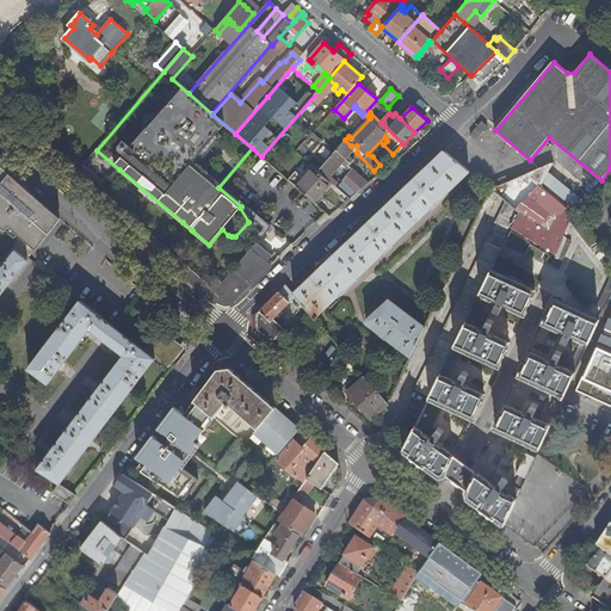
[(488,127),(483,122),(471,135),(477,140),(488,127)]
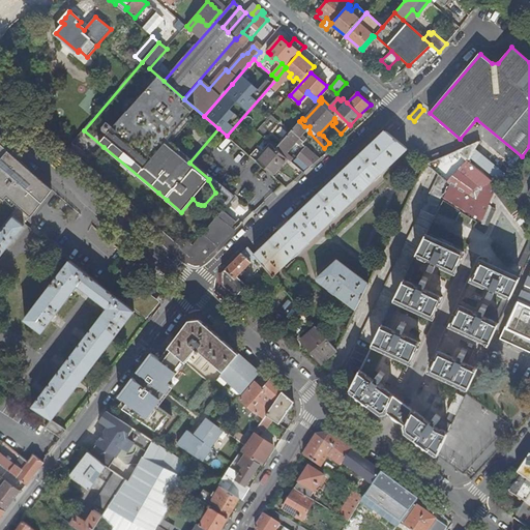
[(304,126),(299,121),(275,149),(288,159),(304,173),(310,168),(310,167),(319,158),(306,148),(296,160),(291,156),(290,156),(287,154),(299,139),(304,144),(307,141),(302,136),(307,130),(304,126)]
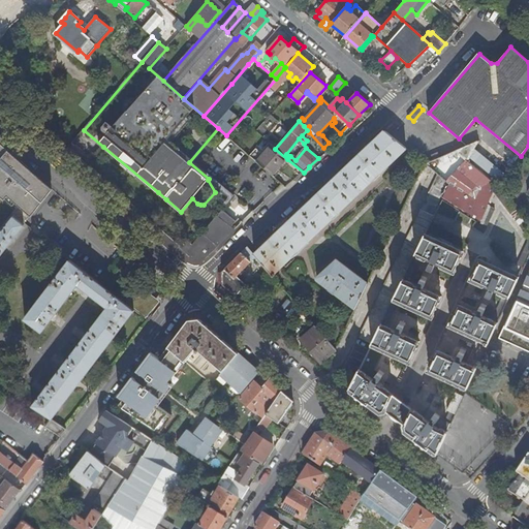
[(275,274),(405,149),(384,131),(289,221),(254,254),(256,256),(274,277),(276,275),(275,274)]
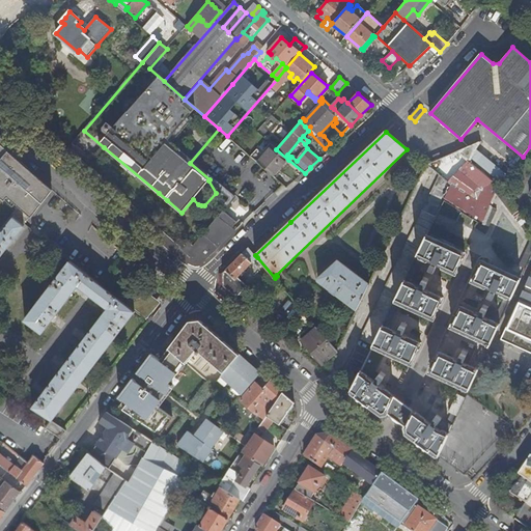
[(470,162),(481,141),(426,165),(439,175),(451,185),(444,199),(477,222),(483,225),(492,207),(497,194),(500,188),(498,186),(470,162)]
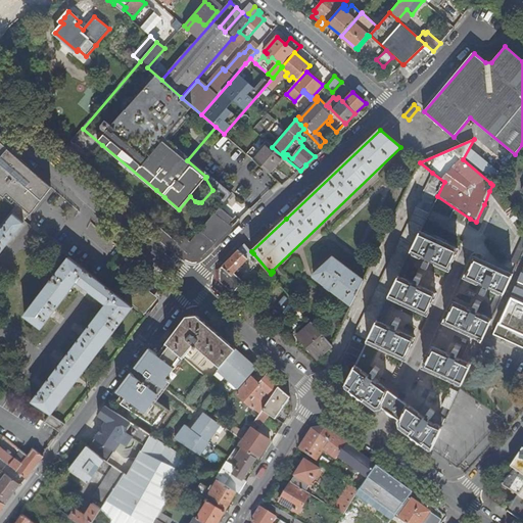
[(14,212),(25,221),(31,211),(32,212),(51,188),(29,168),(4,146),(0,142),(0,226),(12,211),(14,212)]
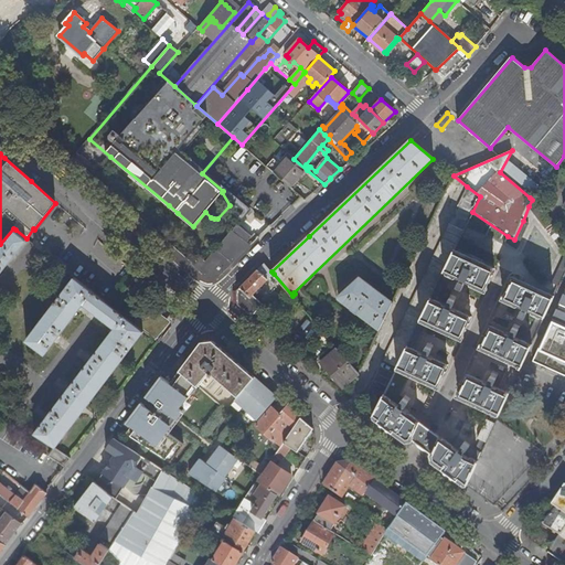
[(291,188),(307,170),(294,159),(290,156),(275,173),(291,188)]
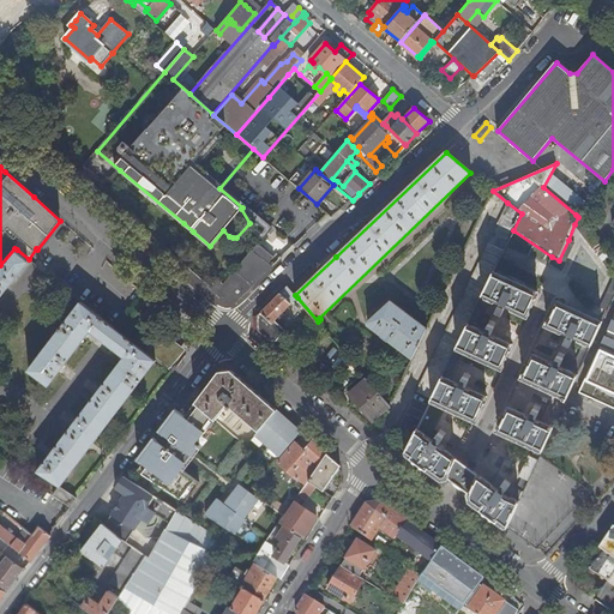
[(416,393),(431,399),(493,272),(505,248),(513,230),(522,214),(507,203),(416,393)]
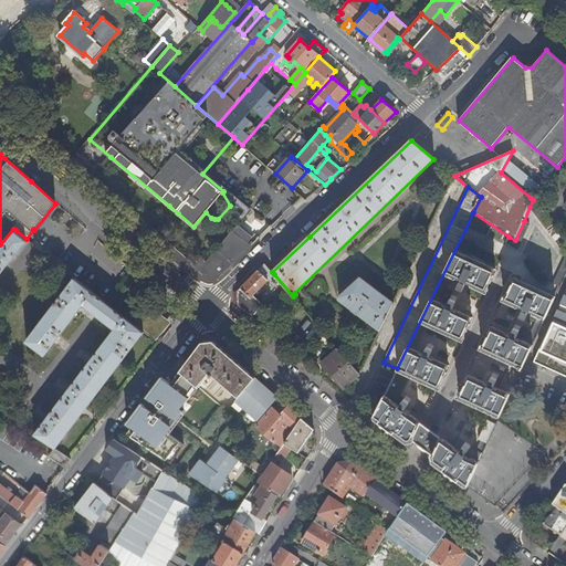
[(545,213),(533,200),(530,207),(565,254),(565,257),(554,284),(559,287),(565,273),(565,242),(556,230),(545,213)]
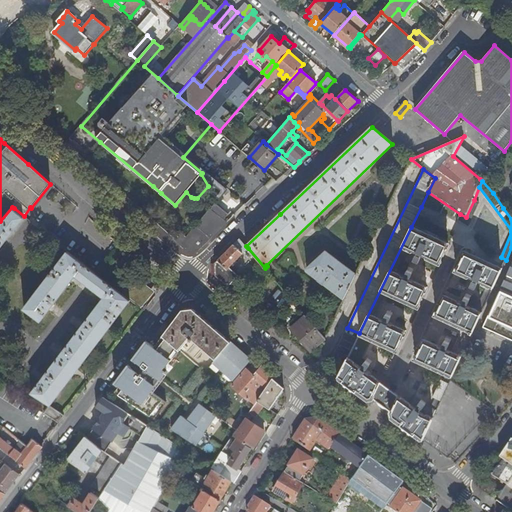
[(478,203),(474,200),(466,217),(460,214),(457,219),(467,226),(478,203)]
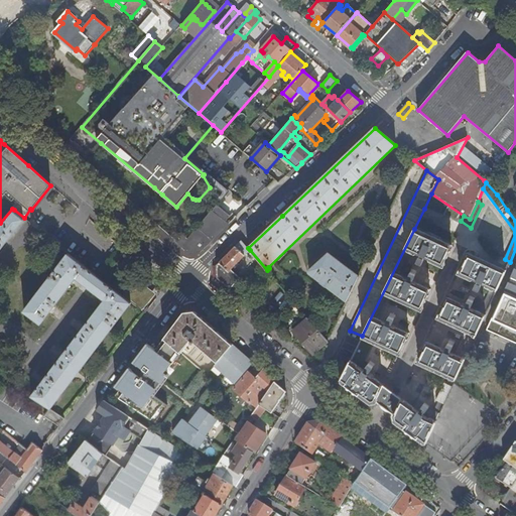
[(181,234),(175,241),(187,251),(200,252),(229,224),(225,221),(231,217),(217,205),(187,240),(181,234)]
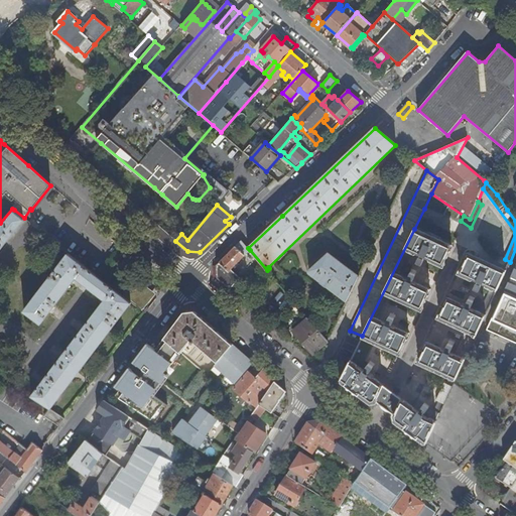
[(460,224),(425,208),(420,217),(456,234),(460,224)]
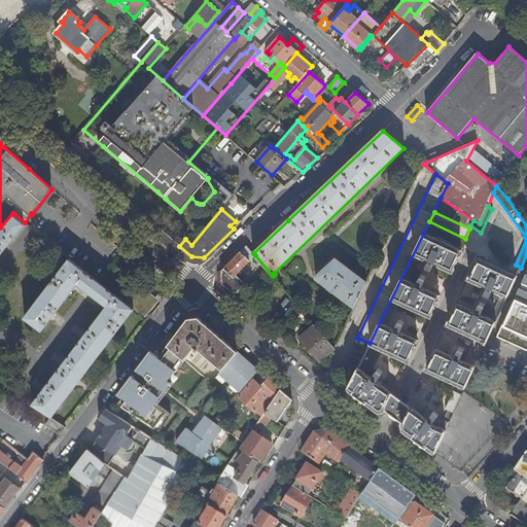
[(0,232),(14,214),(12,213),(0,227),(0,232)]
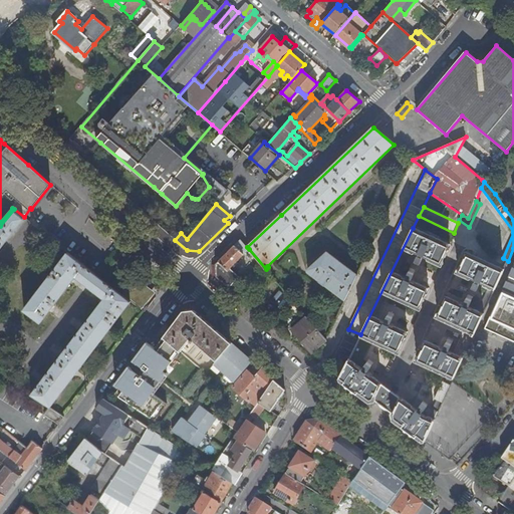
[(0,226),(0,248),(24,217),(14,209),(0,226)]
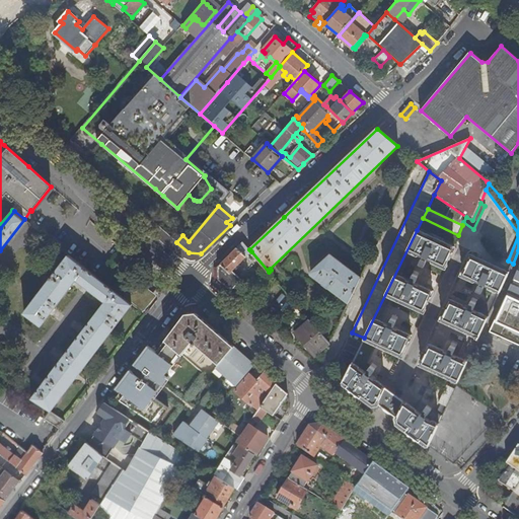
[(422,364),(431,368),(453,378),(449,387),(446,385),(438,403),(441,404),(437,413),(433,410),(425,404),(421,410),(423,412),(421,414),(359,367),(371,341),(402,355),(412,336),(380,321),(392,296),(425,310),(434,291),(401,277),(414,251),(446,267),(455,247),(417,230),(364,338),(343,381),(374,404),(378,403),(385,409),(396,417),(397,423),(429,445),(442,415),(509,273),(471,255),(462,275),(495,290),(483,314),(450,299),(442,318),(473,334),(462,359),(430,344),(421,364),(422,364)]
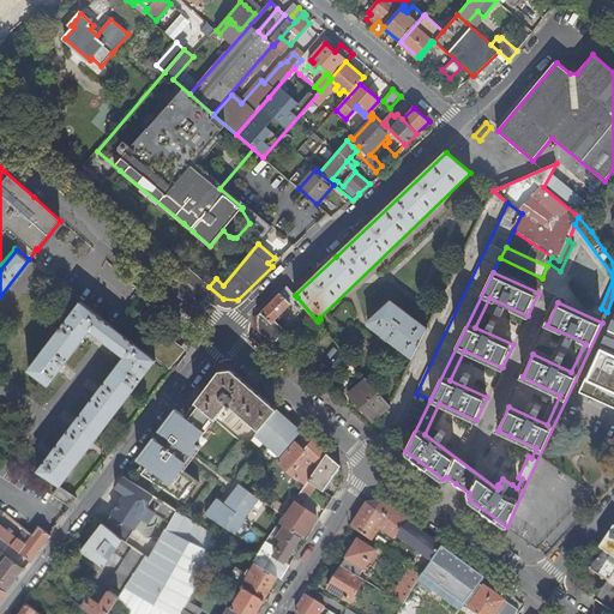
[(277,294),(259,312),(272,324),(290,306),(277,294)]
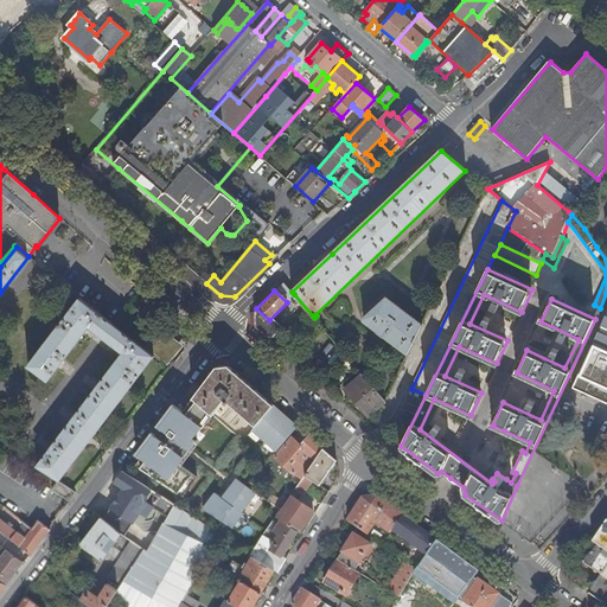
[(123,352),(37,466),(59,480),(154,356),(146,350),(114,324),(80,296),(27,364),(48,379),(90,325),(123,352)]
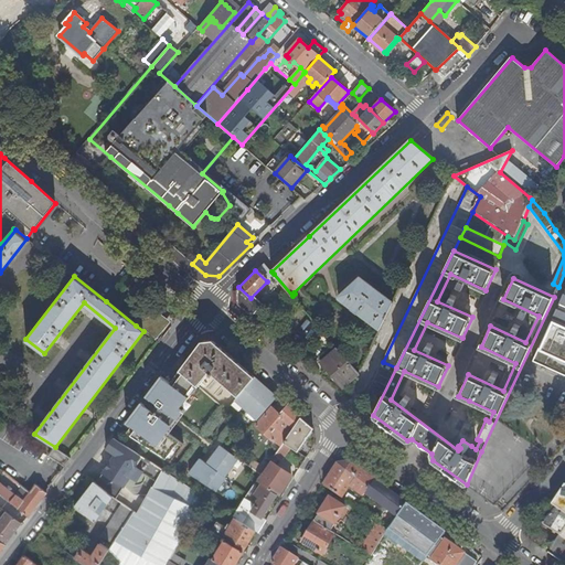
[(340,299),(380,329),(393,301),(360,277),(340,297),(340,299)]
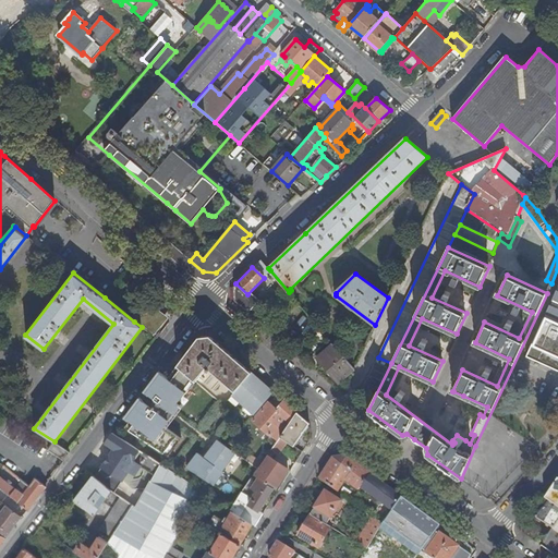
[(247,314),(256,303),(247,294),(235,283),(232,287),(232,301),(247,314)]
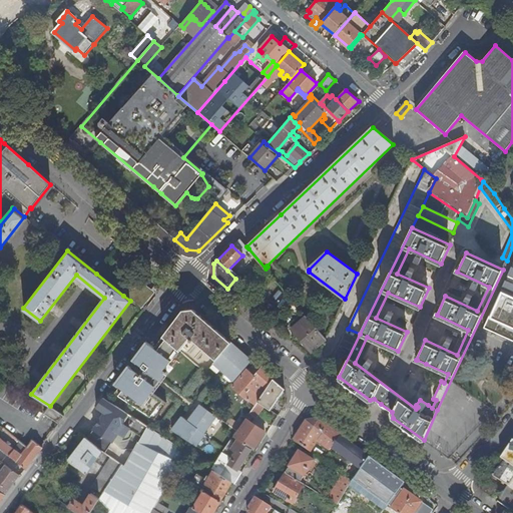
[(512,265),(485,328),(512,341),(512,265)]
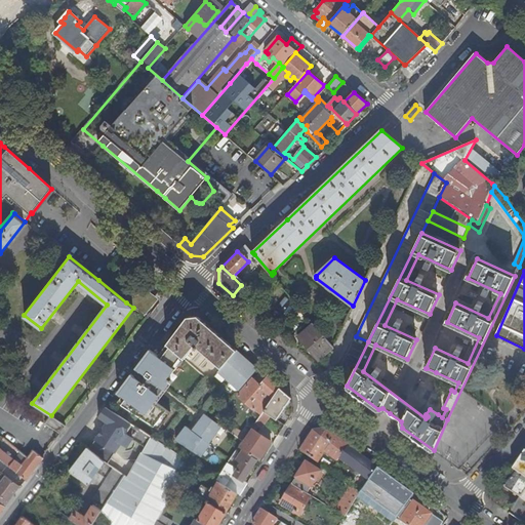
[(138,287),(126,303),(133,308),(148,319),(151,314),(150,313),(148,315),(146,313),(155,301),(138,287)]
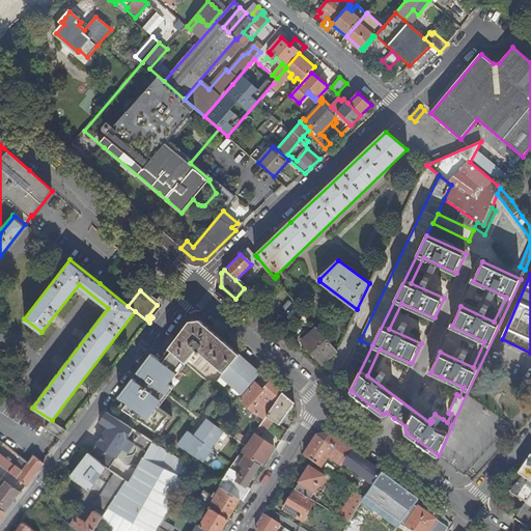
[(189,322),(169,348),(186,364),(187,363),(198,350),(224,372),(240,355),(210,328),(201,320),(189,322)]
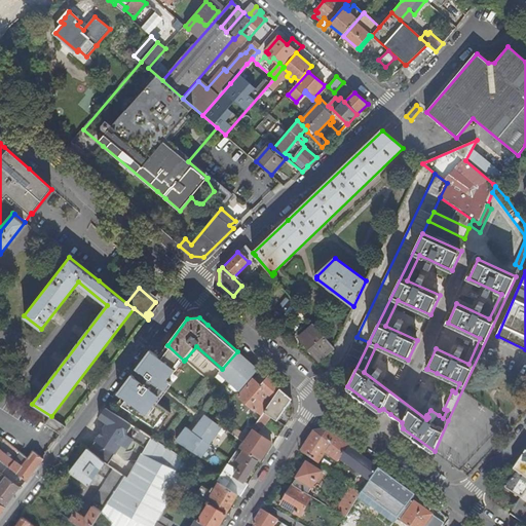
[(334,348),(333,347),(314,325),(299,338),(320,361),(334,348)]
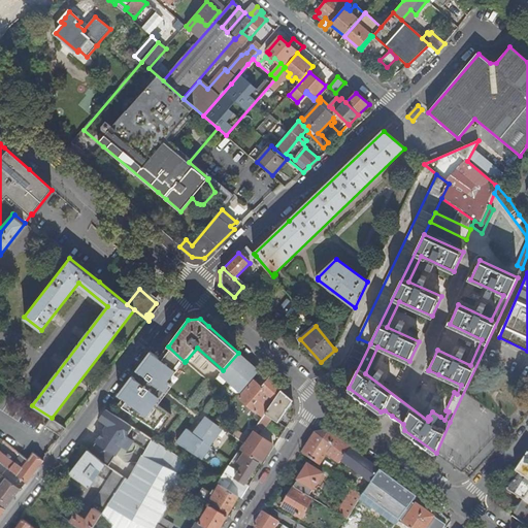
[(473,344),(464,340),(460,351),(468,355),(473,344)]
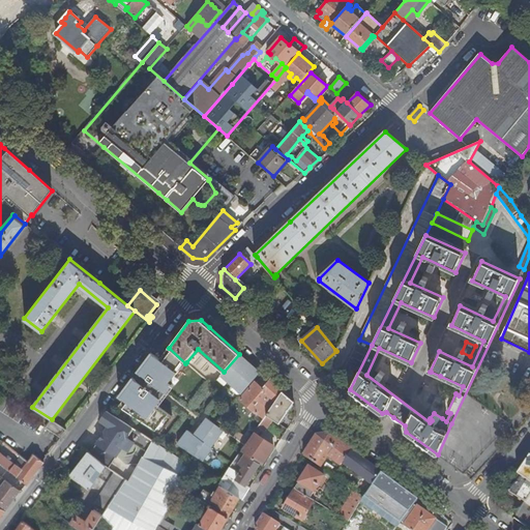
[(185,363),(169,348),(160,360),(151,353),(138,372),(141,375),(144,377),(139,383),(136,381),(133,378),(119,396),(124,400),(127,403),(123,409),(156,431),(169,414),(158,407),(173,387),(167,384),(174,376),(184,364),(185,363)]
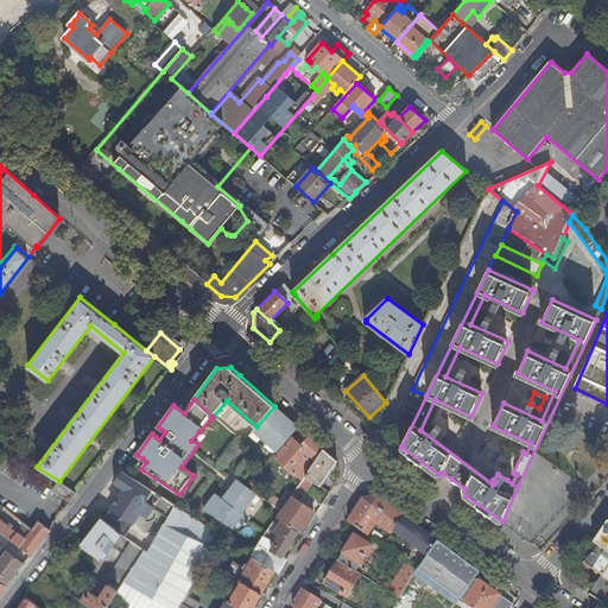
[(279,411),(274,406),(257,426),(253,430),(277,451),(298,428),(291,420),(279,411)]
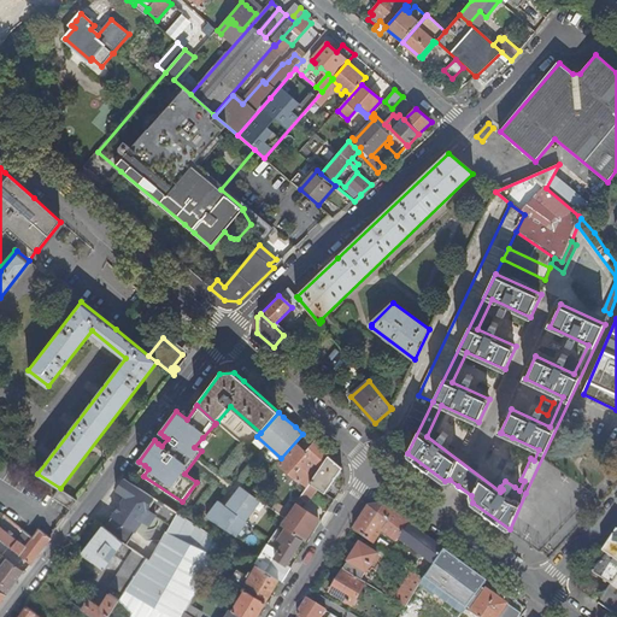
[(215,424),(203,438),(206,441),(218,427),(215,424)]
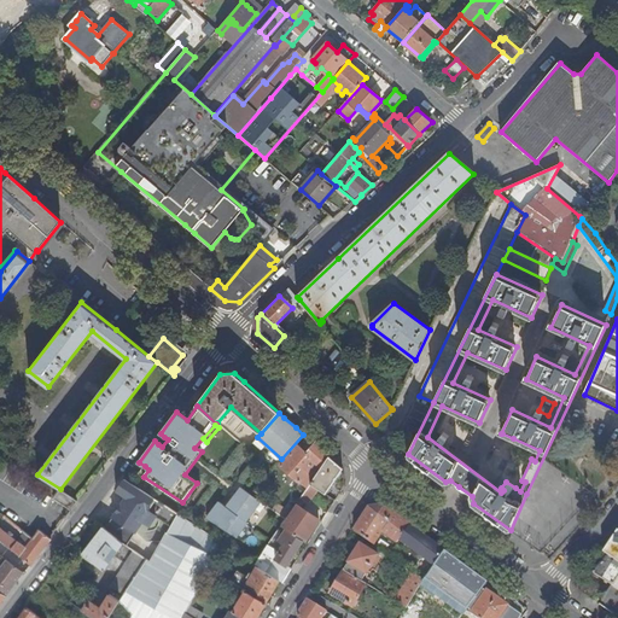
[(511,443),(513,438),(502,433),(500,438),(511,443)]
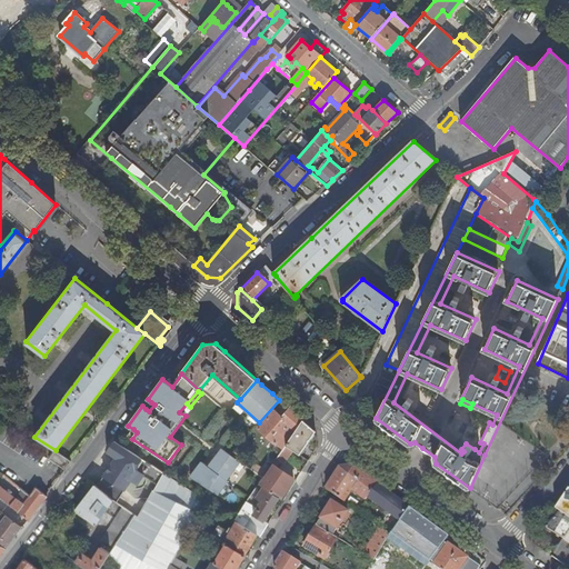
[(258,429),(282,450),(286,446),(302,421),(292,411),(289,408),(281,417),(275,410),(258,429)]
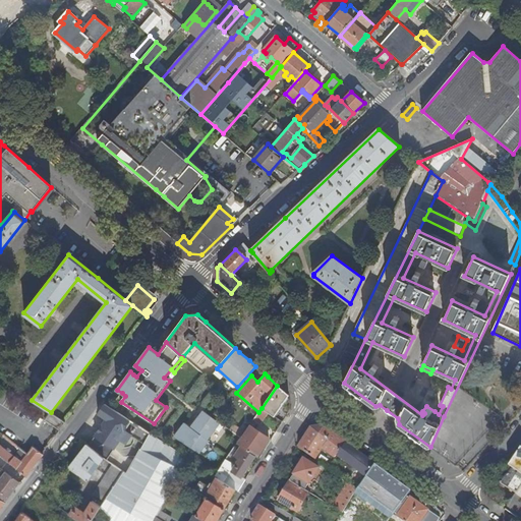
[(275,417),(289,395),(277,386),(262,408),(268,412),(275,417)]
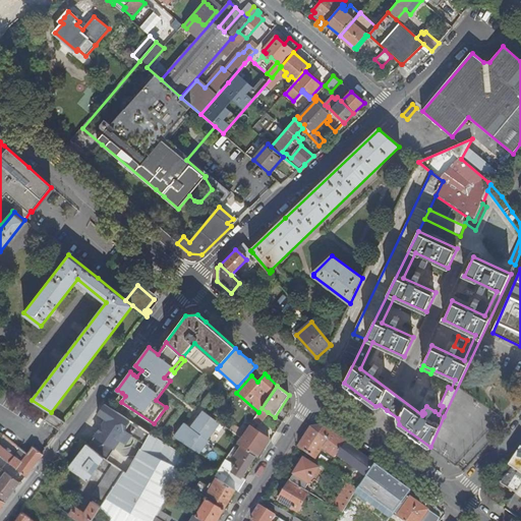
[(125,396),(122,393),(117,399),(121,402),(125,396)]
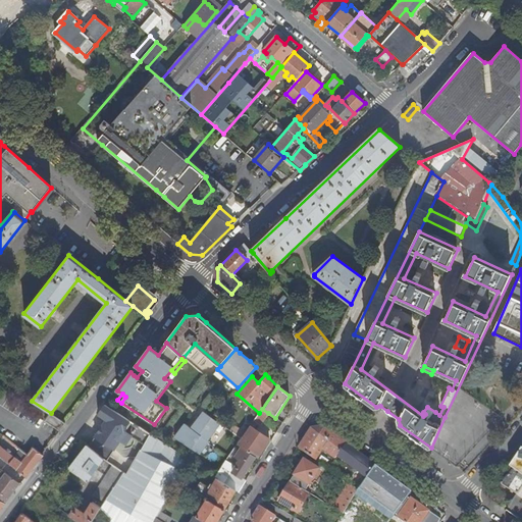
[(226,404),(229,408),(235,402),(231,398),(226,404)]
